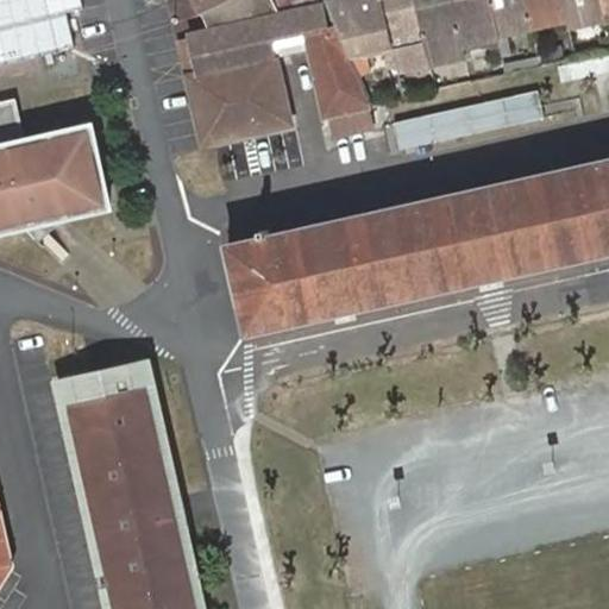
[(351,54),(326,0),(280,12),(274,0),(195,0),(209,29),(190,33),(192,39),(181,43),(189,77),(205,142),(290,123),(275,58),(274,58),(272,57),(312,48),(327,114),(330,113),(334,135),(376,125),(371,105),(374,104),(372,102),(351,54)]
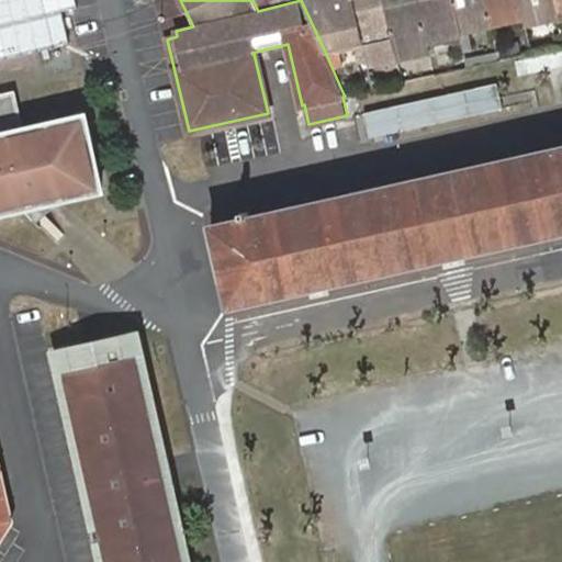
[(353,0),(301,0),(324,49),(364,41),(353,0)]
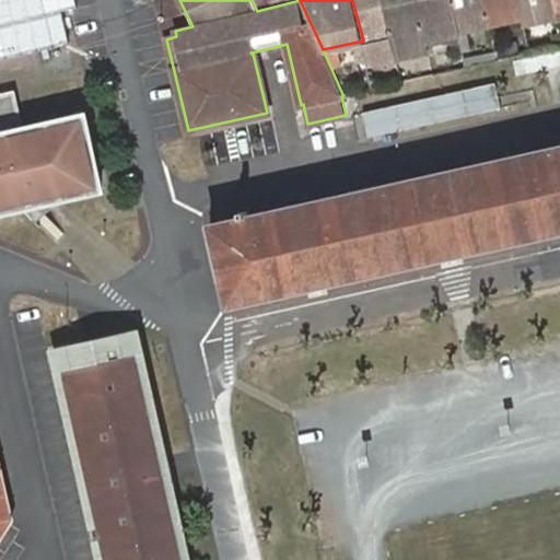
[(383,0),(352,0),(363,41),(365,46),(395,39),(383,0)]
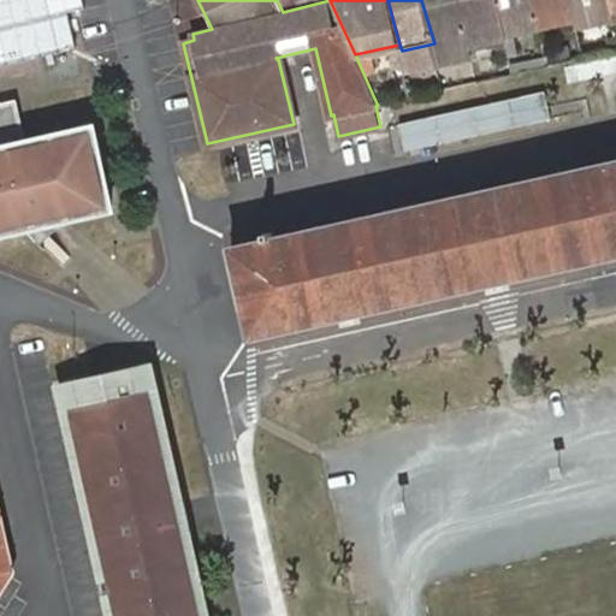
[(458,0),(421,0),(434,43),(437,54),(471,47),(458,0)]
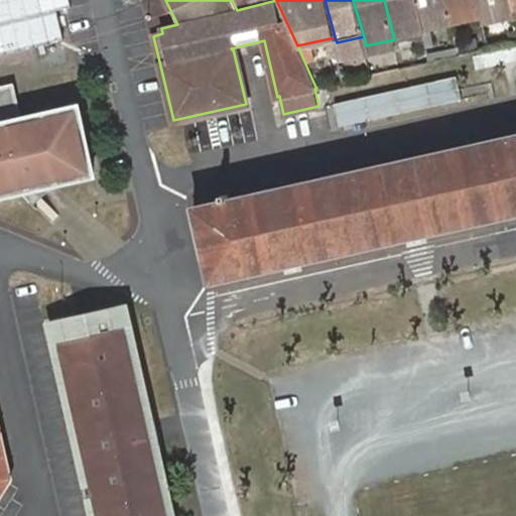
[(384,0),(394,39),(423,33),(415,0),(384,0)]
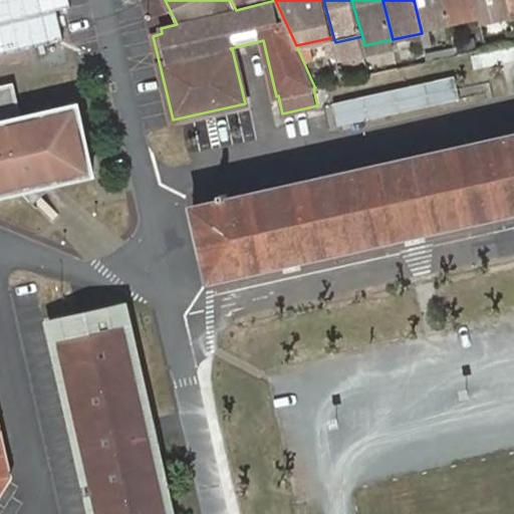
[(414,0),(422,33),(425,46),(433,44),(430,29),(451,24),(445,0),(414,0)]
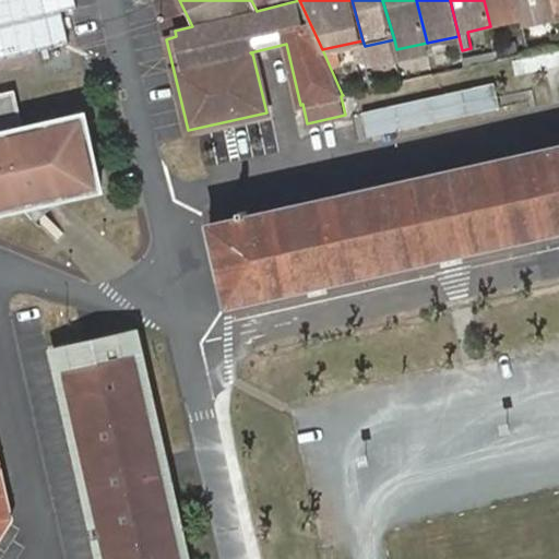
[(516,0),(484,0),(490,26),(522,19),(516,0)]
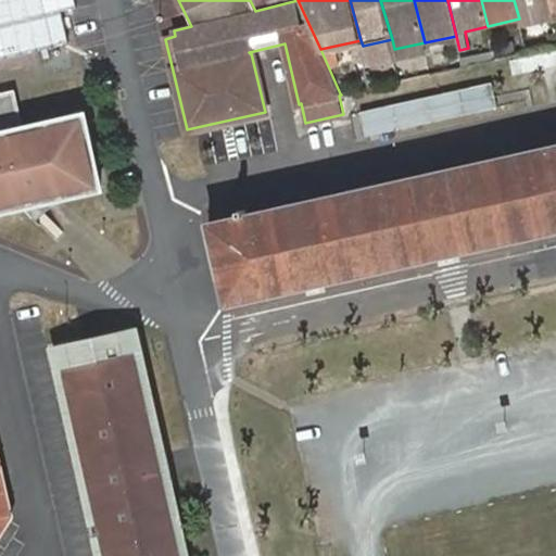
[(521,25),(553,17),(547,0),(514,0),(519,19),(521,25)]
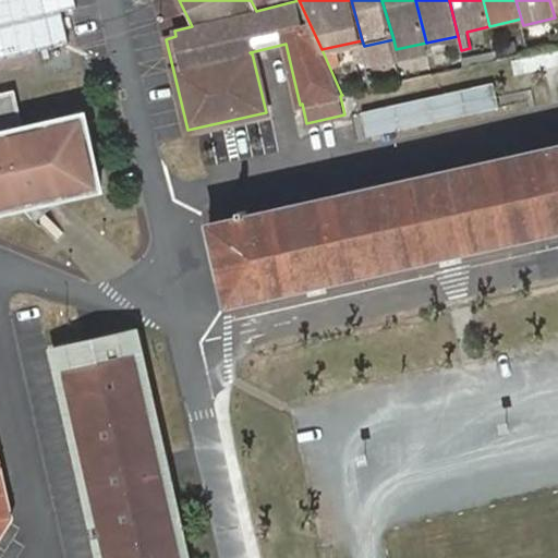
[(495,50),(497,58),(530,51),(526,37),(494,46),(495,50)]
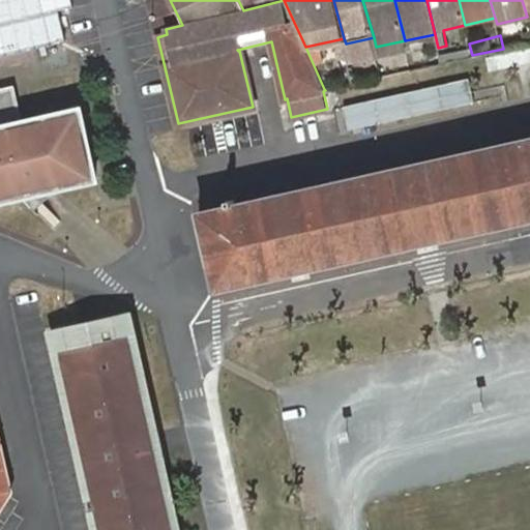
[(348,54),(346,43),(337,46),(341,56),(348,54)]
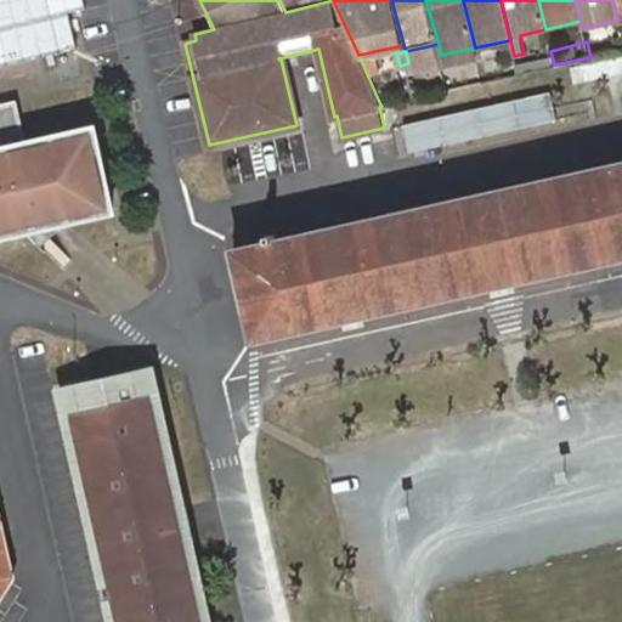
[(516,64),(519,73),(554,64),(552,56),(516,64)]
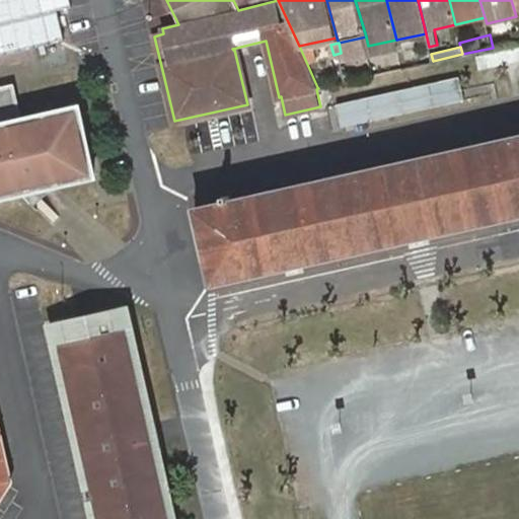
[(459,76),(337,104),(342,128),(464,100),(459,76)]
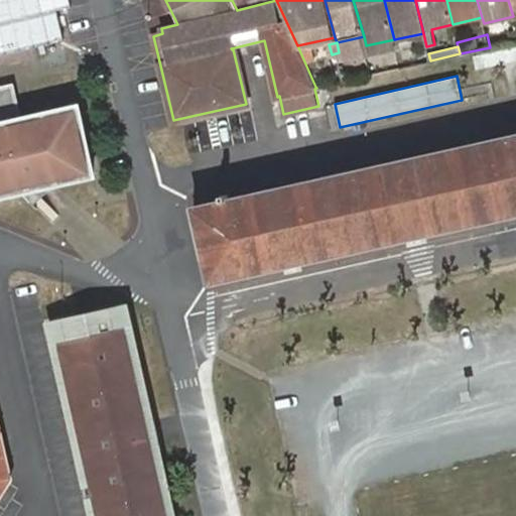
[(13,84),(0,86),(0,194),(94,173),(79,105),(21,118),(13,84)]
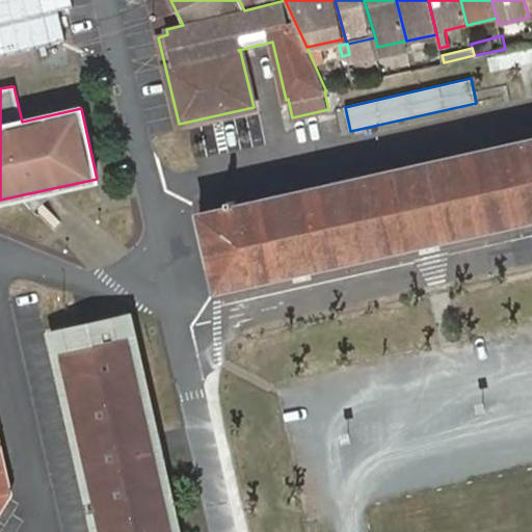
[(229,208),(200,214),(217,291),(531,220),(531,138),(236,206),(235,201),(228,203),(229,208)]
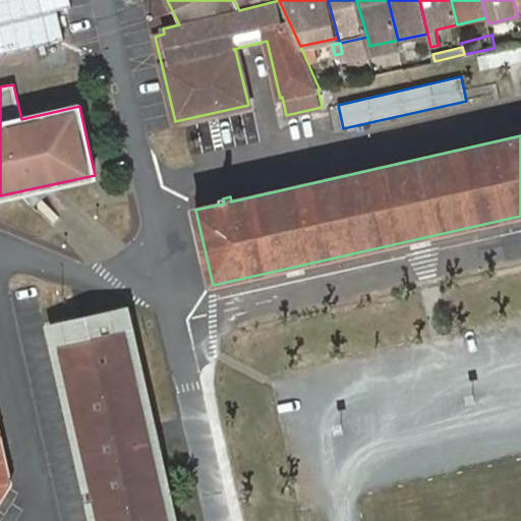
[(169,520),(127,330),(120,332),(116,316),(62,329),(66,344),(59,346),(99,520),(169,520)]
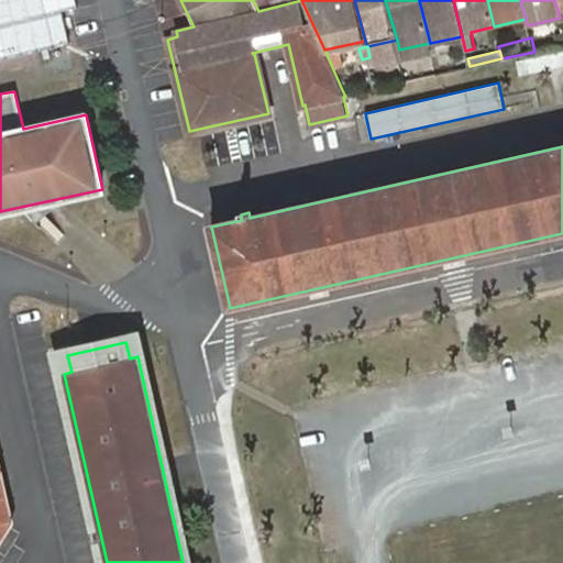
[(0,540),(13,519),(0,459),(0,540)]
